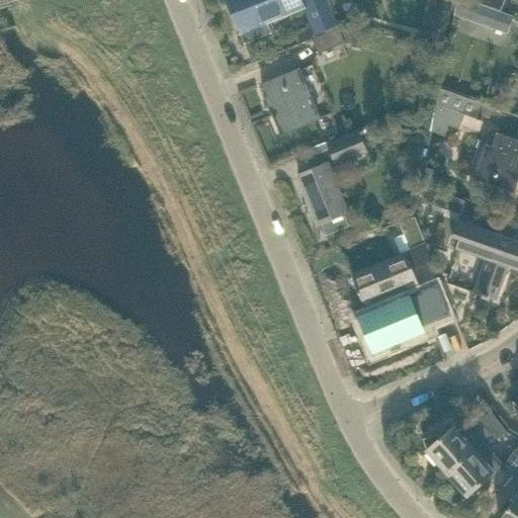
[(227,0),(245,44),(271,32),(267,21),(314,3),(318,14),(310,18),(312,24),(287,34),(292,47),(313,38),(326,33),(326,31),(339,25),(330,5),(328,0),(227,0)]
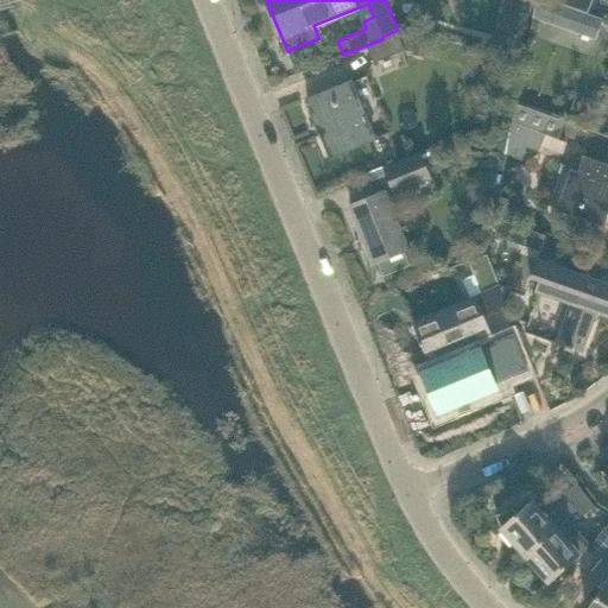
[(597,39),(603,19),(549,0),(538,0),(533,17),(597,39)]
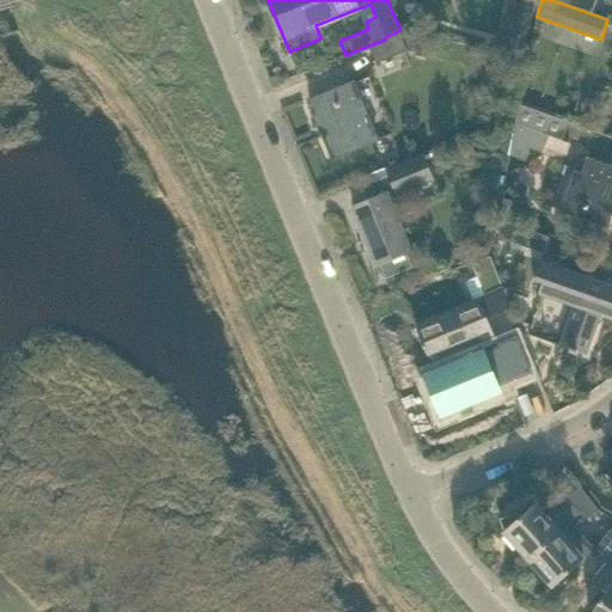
[(375,63),(408,50),(401,34),(385,40),(369,46),(375,63)]
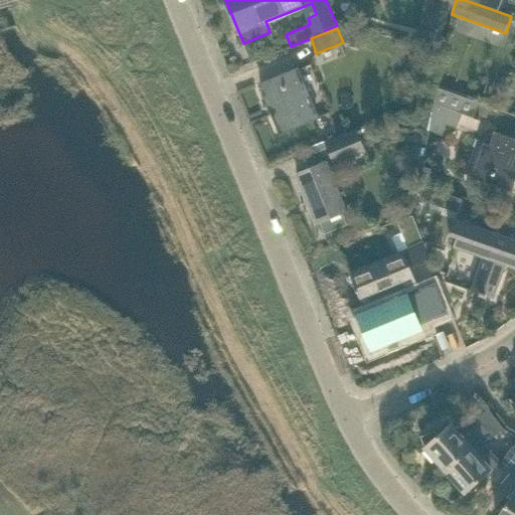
[(359,48),(362,36),(353,34),(350,46),(359,48)]
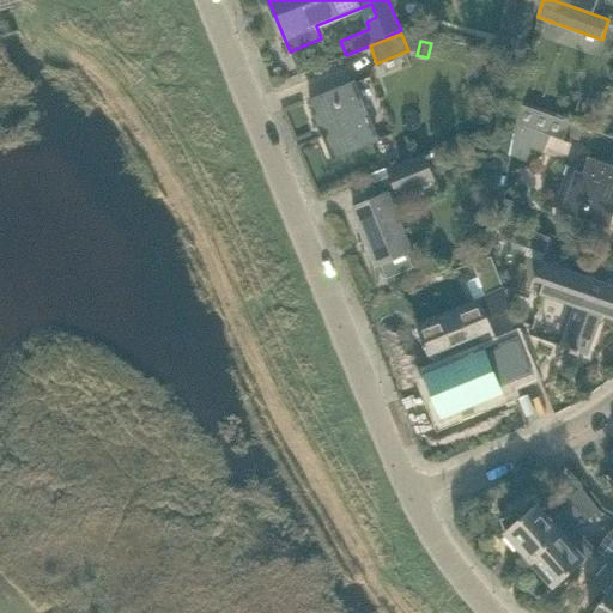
[(362,101),(357,102),(350,84),(310,101),(320,125),(332,120),(337,133),(329,135),(338,156),(377,139),(362,101)]
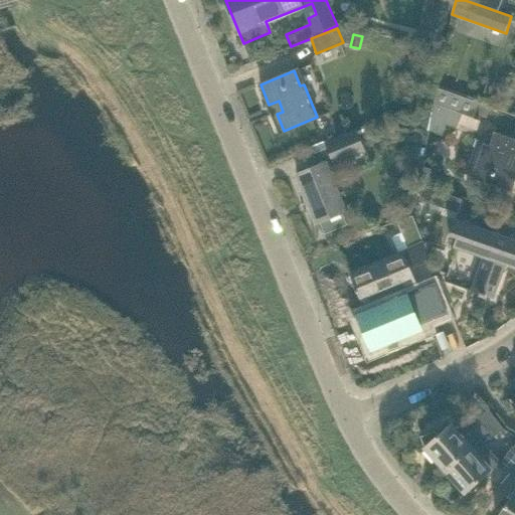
[(467,98),(451,92),(440,88),(431,131),(443,135),(448,120),(458,124),(463,113),(473,116),(478,103),(467,99),(467,98)]
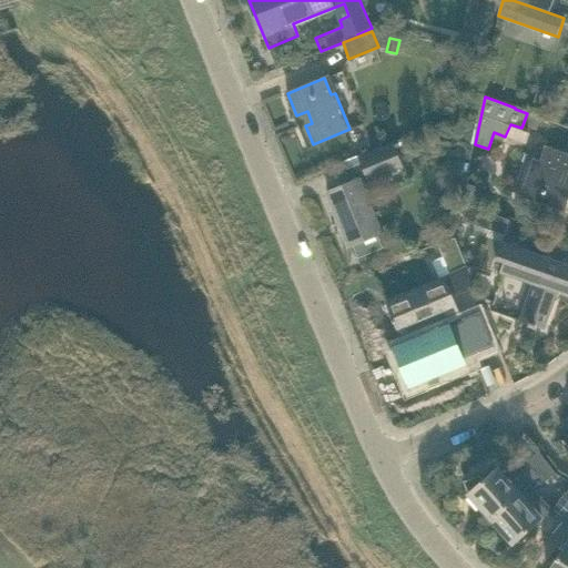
[(567,154),(544,146),(543,148),(546,149),(541,162),(534,160),(523,194),(564,209),(567,194),(567,154)]
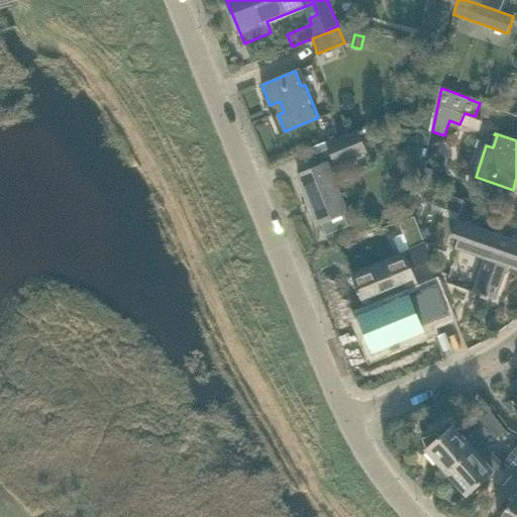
[(327,164),(327,163),(360,149),(356,138),(322,152),(327,164)]
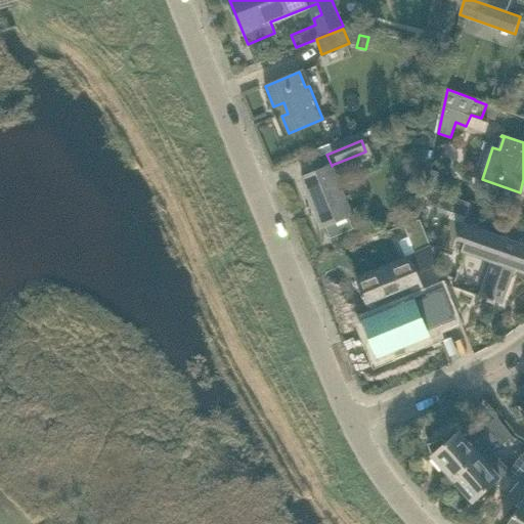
[(322,226),(352,215),(332,165),(332,166),(302,177),(322,226)]
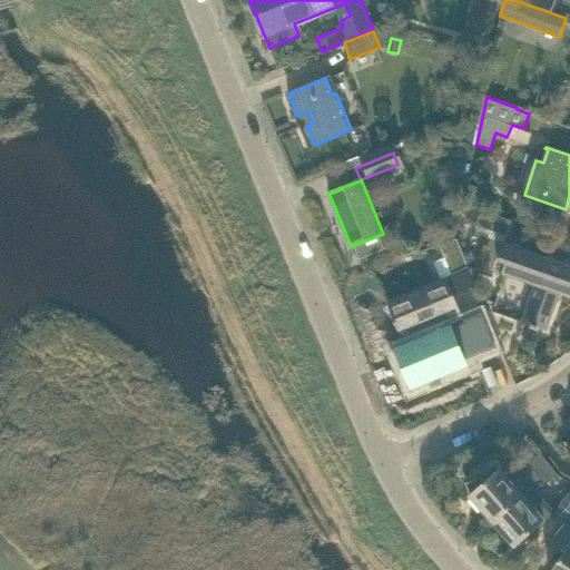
[(452,274),(469,267),(457,238),(440,245),(452,274)]
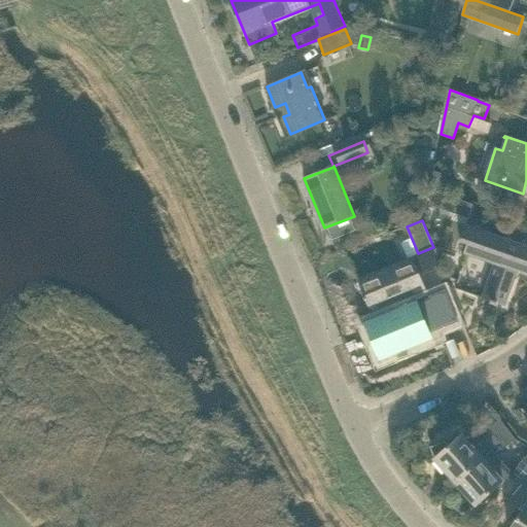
[(526,274),(526,245),(466,224),(461,240),(462,241),(461,245),(466,246),(464,252),(495,262),(483,297),(491,301),(490,302),(496,305),(497,303),(505,305),(517,271),(526,274)]
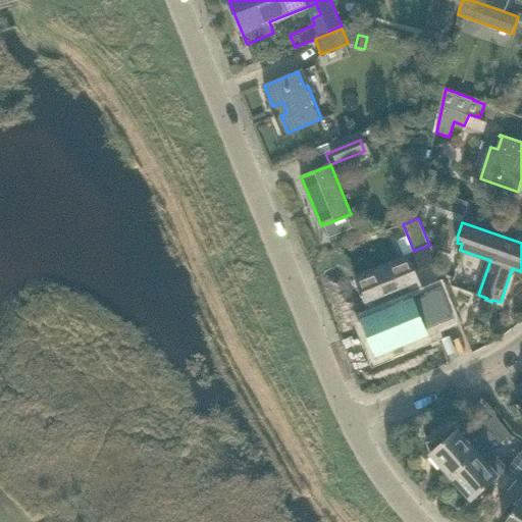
[(368,307),(420,285),(415,272),(437,263),(429,245),(414,251),(408,256),(356,277),(368,307)]
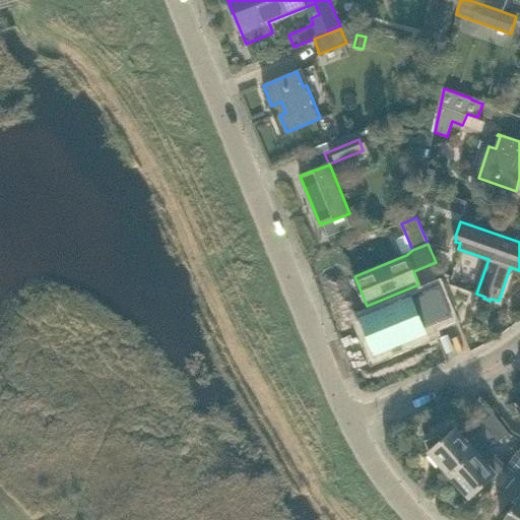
[(498,441),(509,432),(494,412),(482,421),(485,426),(467,441),(456,428),(443,440),(439,435),(430,439),(429,451),(429,452),(449,474),(476,451),(494,436),(498,441)]
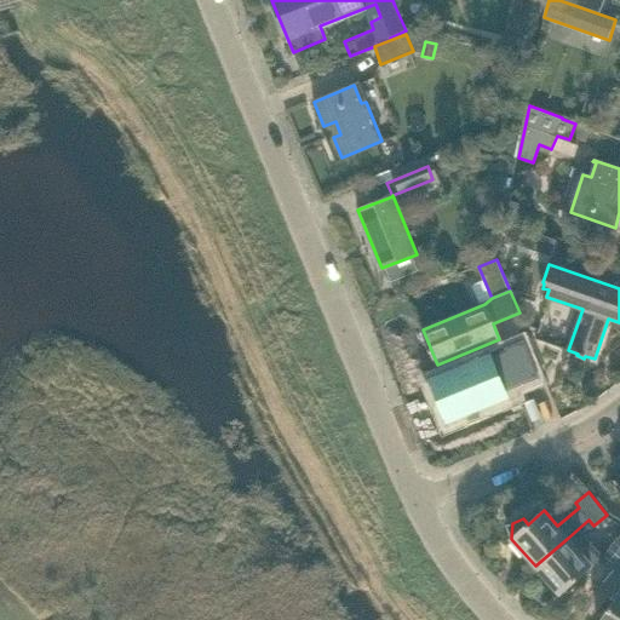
[(616,567),(619,562),(619,534),(603,556),(616,567)]
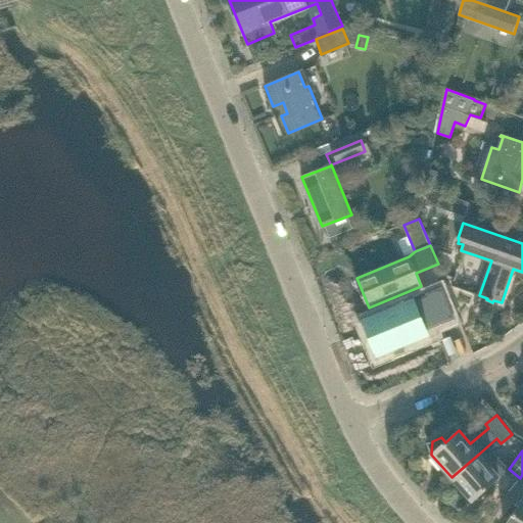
[(472,501),(498,476),(479,454),(452,477),(472,501)]
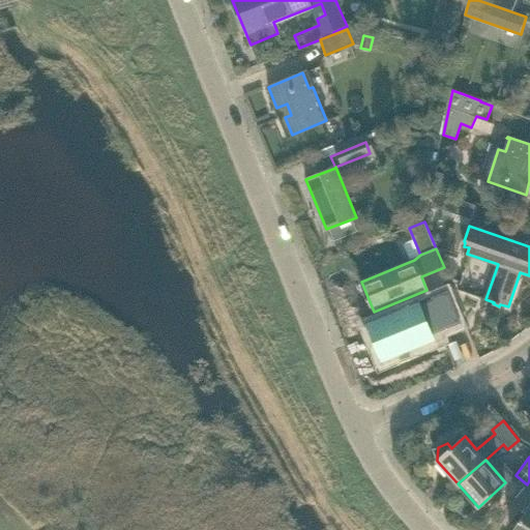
[(529,529),(529,504),(513,529),(529,529)]
